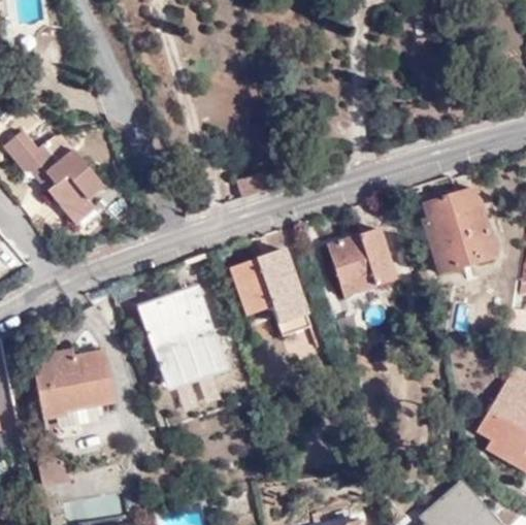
[(57,182),(48,187),(74,222),(96,207),(90,196),(105,187),(77,149),(61,158),(48,140),(40,144),(27,126),(7,140),(24,166),(35,168),(37,171),(45,166),(57,182)]
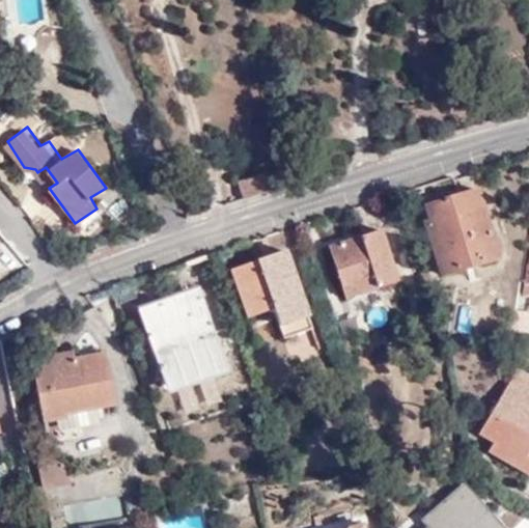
[(37,172),(49,188),(57,183),(46,167),(37,172)]
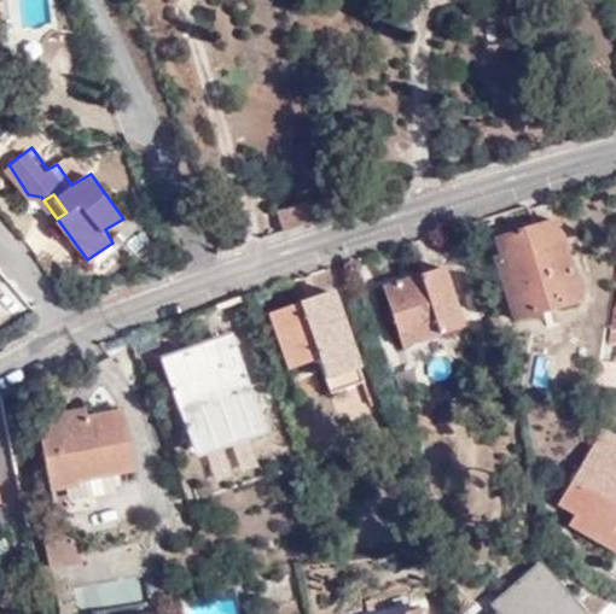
[(290,238),(321,228),(313,203),(282,211),(290,238)]
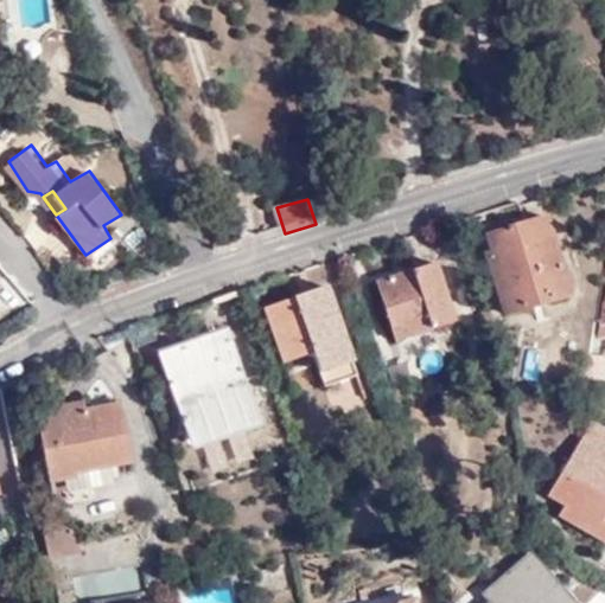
[(571,293),(548,213),(491,231),(496,248),(489,250),(507,312),(571,293)]
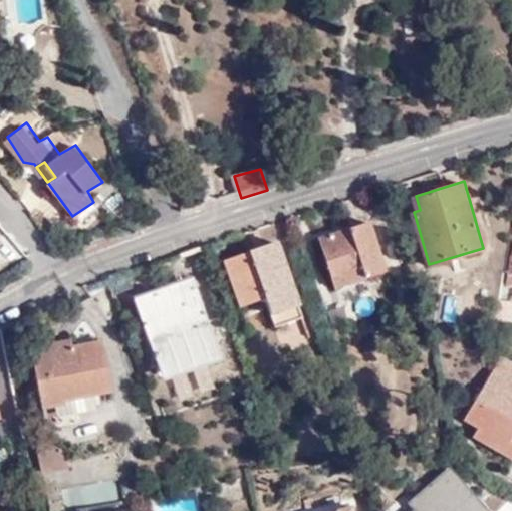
[(385,269),(371,221),(318,236),(336,297),(367,288),(365,274),(385,269)]
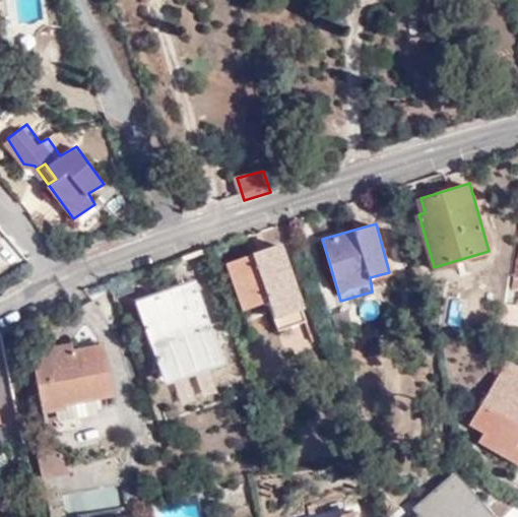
[(268,299),(274,315),(302,306),(280,244),(227,262),(243,307),(268,299)]
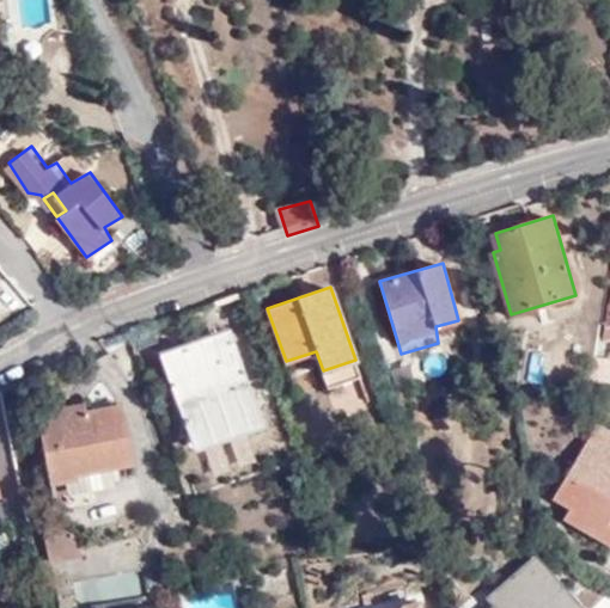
[(206,352),(235,342),(230,327),(159,351),(163,360),(203,345),(206,352)]
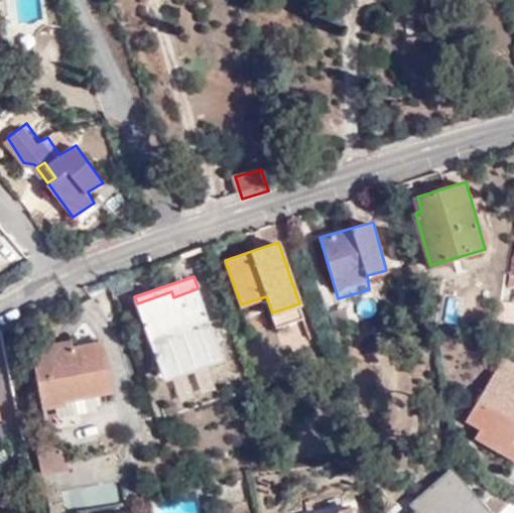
[(158,368),(208,351),(200,331),(211,327),(198,288),(173,297),(171,291),(137,303),(158,368)]
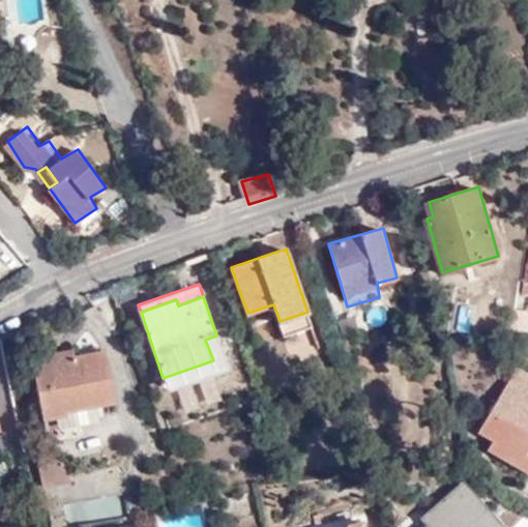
[(517,326),(527,325),(527,308),(517,308),(517,326)]
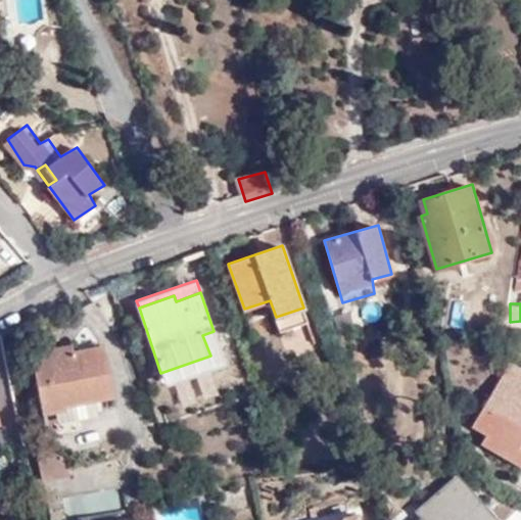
[(303,308),(276,317),(281,329),(308,319),(303,308)]
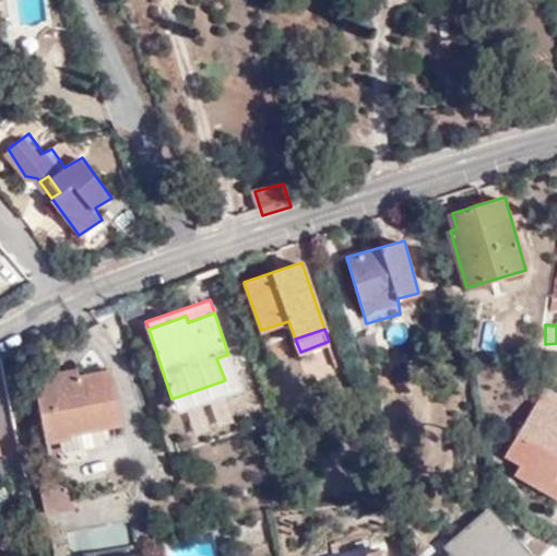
[(177,412),(241,390),(228,354),(216,358),(225,380),(172,399),(177,412)]
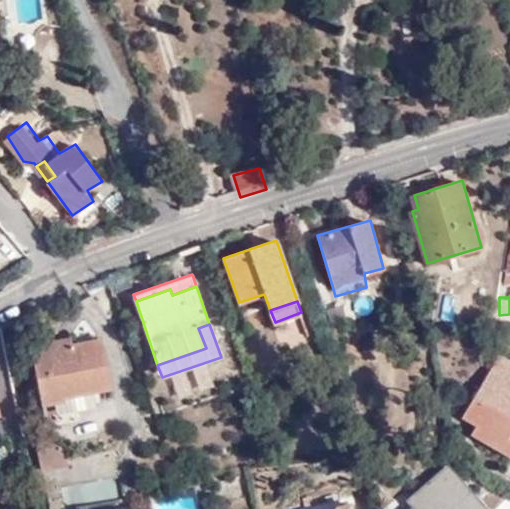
[(114,395),(102,338),(32,352),(43,409),(114,395)]
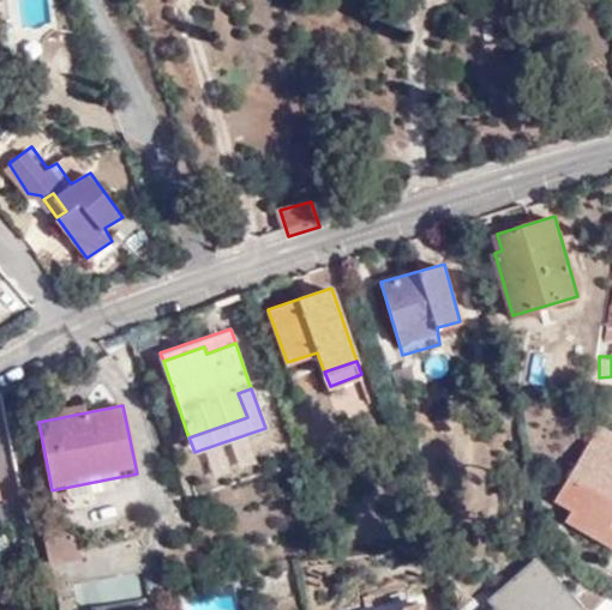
[(557,494),(573,503),(581,509),(575,520),(611,542),(611,430),(599,422),(557,494)]
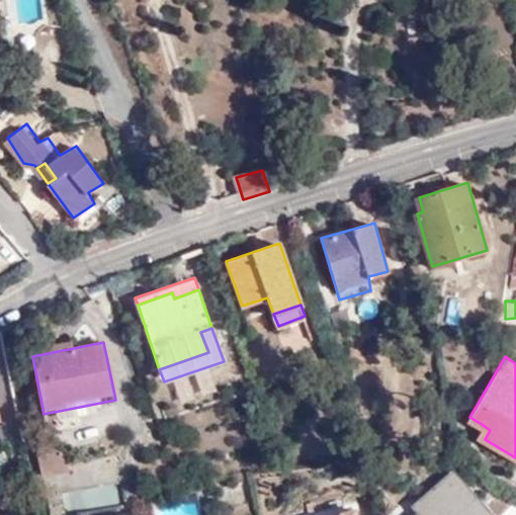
[(490,430),(483,425),(478,435),(485,439),(490,430)]
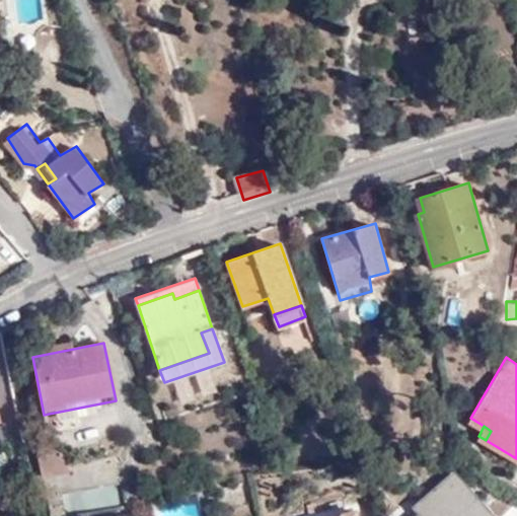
[(45,462),(73,458),(71,451),(54,442),(41,437),(45,462)]
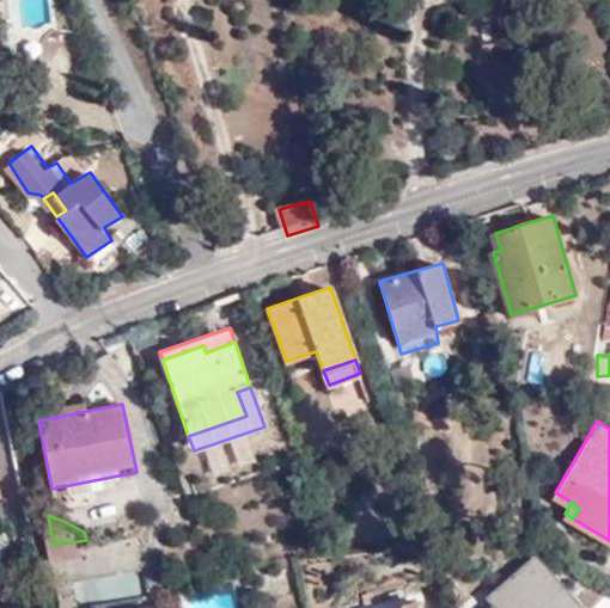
[(87,551),(86,540),(53,545),(55,557),(87,551)]
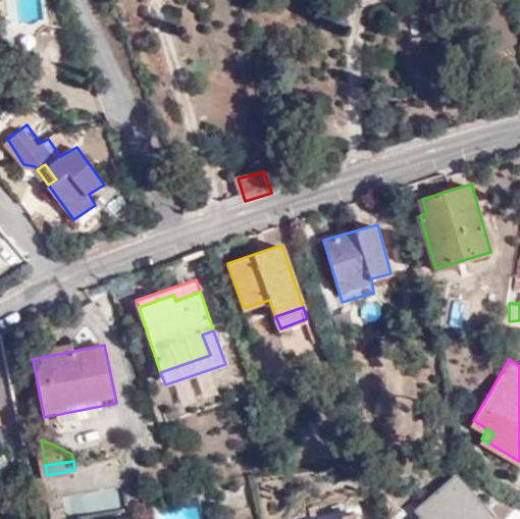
[(498,518),(457,472),(417,508),(423,515),(418,518),(498,518)]
